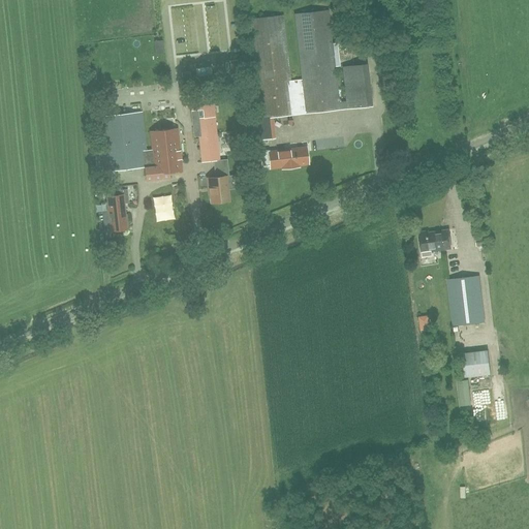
[(303,80),(290,81),(283,16),(250,20),(261,118),(257,118),(259,130),(272,129),(270,117),(339,109),(335,66),(339,66),(337,42),(332,43),(328,10),(296,14),(303,80)]
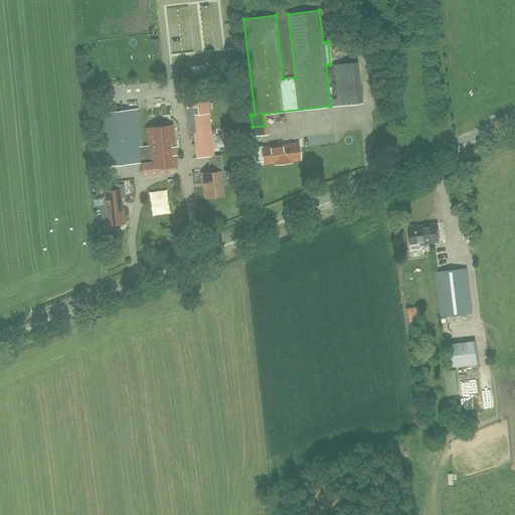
[(338,105),(361,103),(357,62),(334,65),(338,105)]
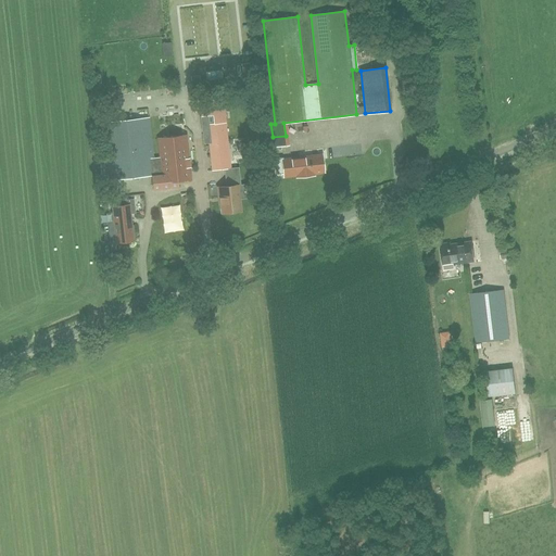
[(217,96),(199,98),(202,116),(202,117),(213,115),(214,124),(206,125),(209,144),(212,171),(225,169),(231,168),(224,99),(217,99),(217,96)]
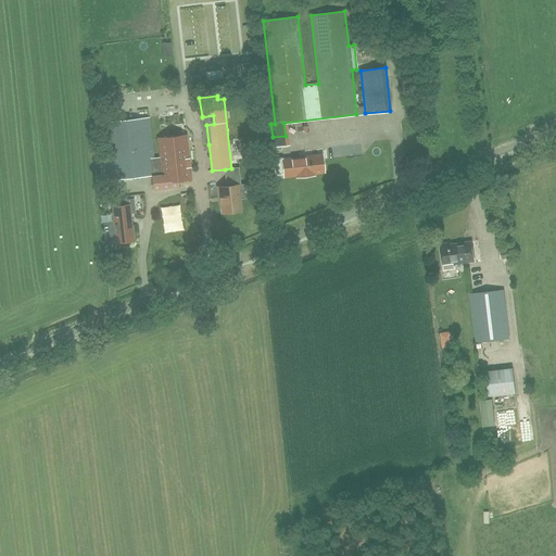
[(149,118),(103,123),(110,181),(124,179),(133,178),(152,176),(153,191),(179,188),(178,181),(191,180),(189,167),(189,159),(186,136),(159,139),(161,158),(153,159),(149,118)]
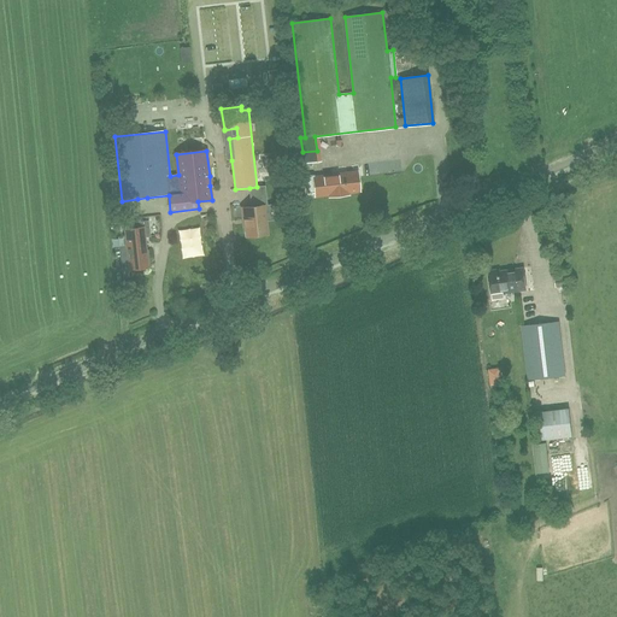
[(359,191),(358,172),(315,177),(315,175),(305,176),(307,194),(316,193),(316,195),(335,194),(335,197),(348,195),(348,192),(359,191)]
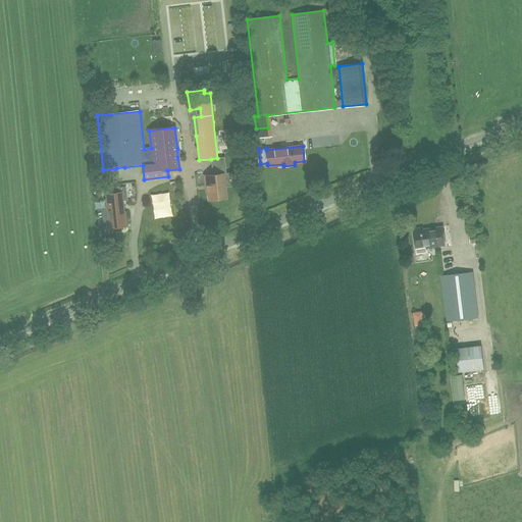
[(222,174),(204,176),(205,185),(207,185),(209,200),(225,198),(222,174)]
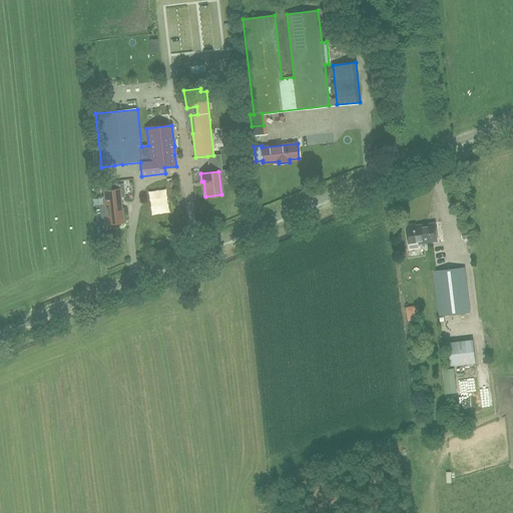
[(103,205),(99,205),(101,219),(101,222),(107,221),(107,223),(122,222),(122,218),(124,218),(123,209),(121,209),(120,197),(125,197),(124,183),(108,185),(108,190),(104,191),(104,196),(102,196),(103,205)]
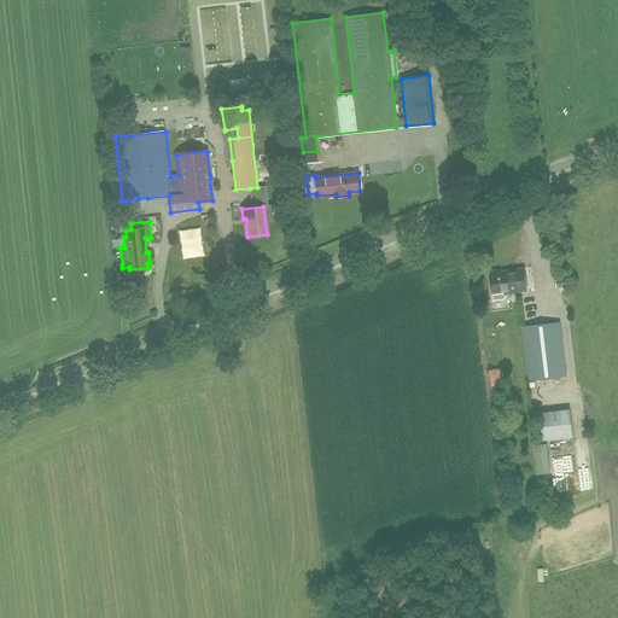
[(506,299),(505,295),(528,291),(524,270),(500,274),(500,272),(489,273),(494,301),(506,299)]
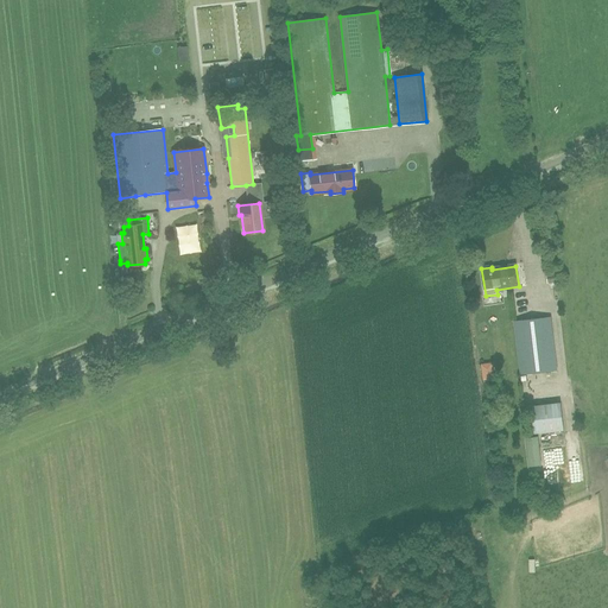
[(520,374),(557,371),(551,318),(514,322),(520,374)]
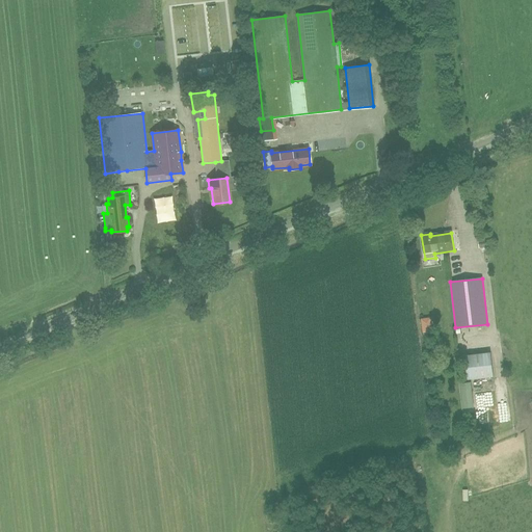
[(422,318),(424,325),(433,324),(431,316),(422,318)]
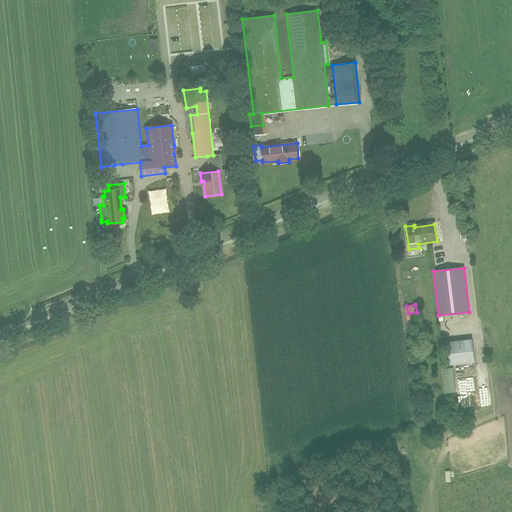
[(450,365),(475,363),(472,339),(447,342),(450,365)]
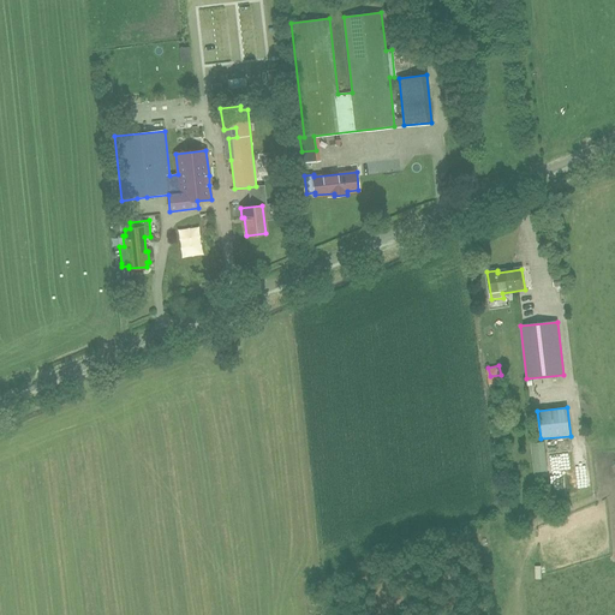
[(548,471),(544,442),(532,443),(536,472),(548,471)]
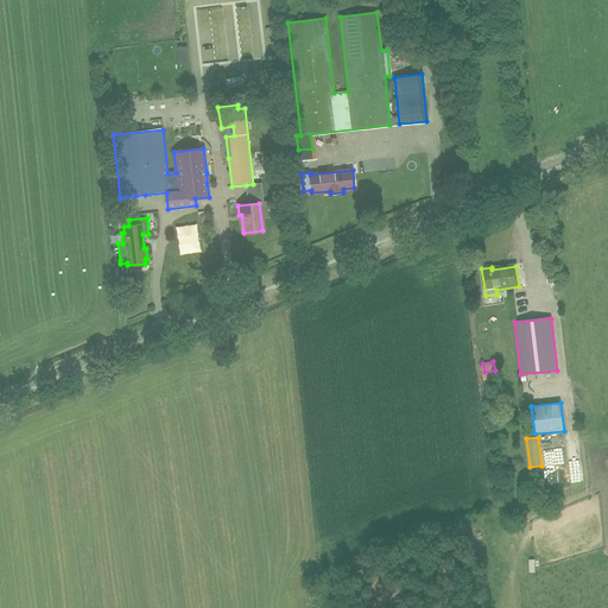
[(546,472),(548,489),(557,488),(556,470),(546,472)]
